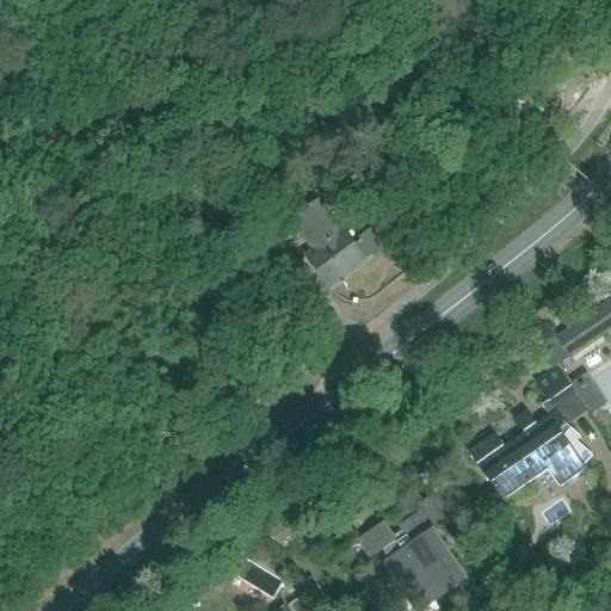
[(374,232),(352,248),(320,204),(296,222),(295,223),(309,244),(315,252),(309,255),(332,287),(384,247),(374,232)]
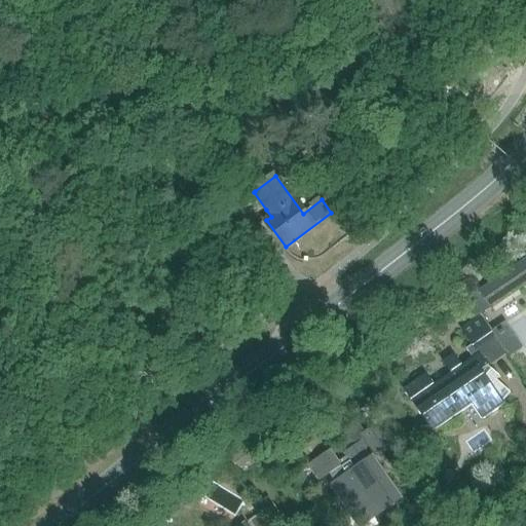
[(477,289),(466,296),(479,315),(490,308),(491,310),(525,286),(525,259),(479,292),(477,289)]
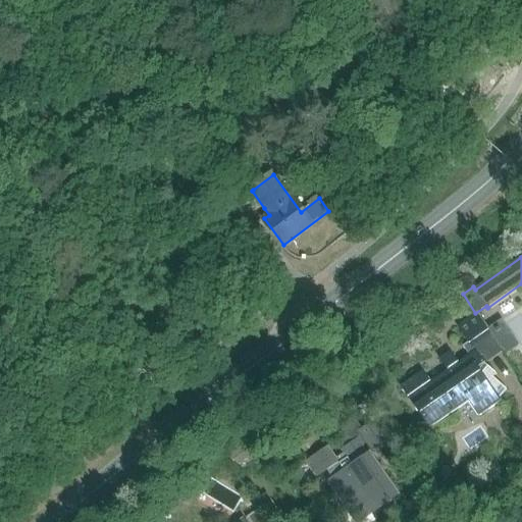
[(421,374),(402,388),(408,398),(430,429),(468,402),(479,417),(502,402),(499,399),(507,388),(492,378),(496,374),(487,362),(502,352),(490,335),(487,330),(475,313),(456,326),(468,343),(462,347),(468,356),(462,360),(458,363),(452,354),(440,361),(447,370),(442,373),(427,383),(421,374)]
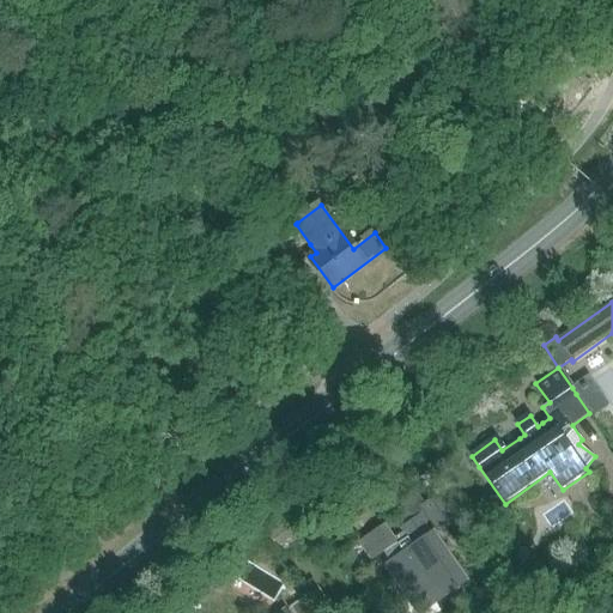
[(460,418),(469,413),(462,401),(454,406),(460,418)]
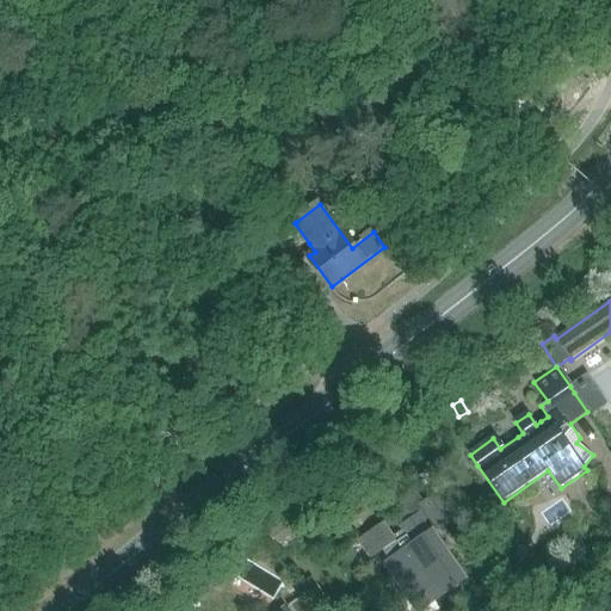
[(381,551),(387,561),(384,563),(415,608),(444,588),(446,593),(466,580),(434,535),(457,519),(438,492),(423,503),(417,492),(397,505),(408,520),(397,528),(401,531),(393,537),(383,523),(356,541),(369,560),(381,551)]
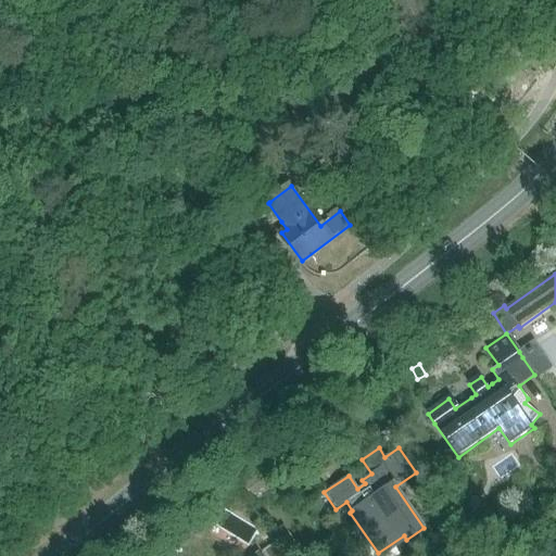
[(242,485),(251,497),(269,484),(261,472),(242,485)]
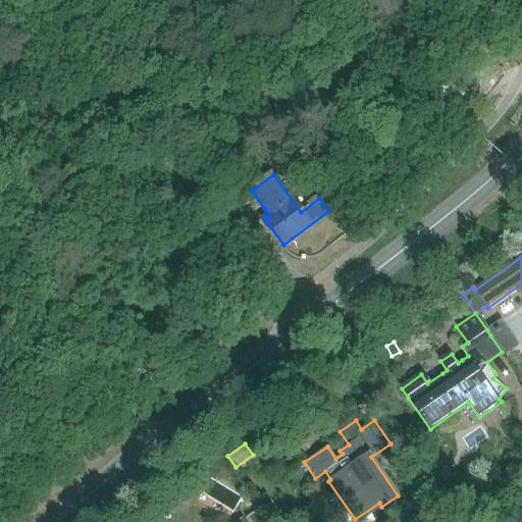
[(445,465),(444,465),(442,466),(441,466),(440,466),(440,467),(439,467),(439,468),(438,468),(438,469),(438,470),(438,471),(438,472),(438,473),(438,474),(439,475),(439,476),(440,476),(441,477),(442,477),(444,477),(444,478),(445,478),(446,477),(447,477),(448,477),(448,476),(449,476),(449,475),(450,475),(450,474),(451,473),(451,472),(451,471),(451,470),(450,469),(450,468),(449,468),(449,467),(448,467),(448,466),(447,466),(446,466),(445,465)]
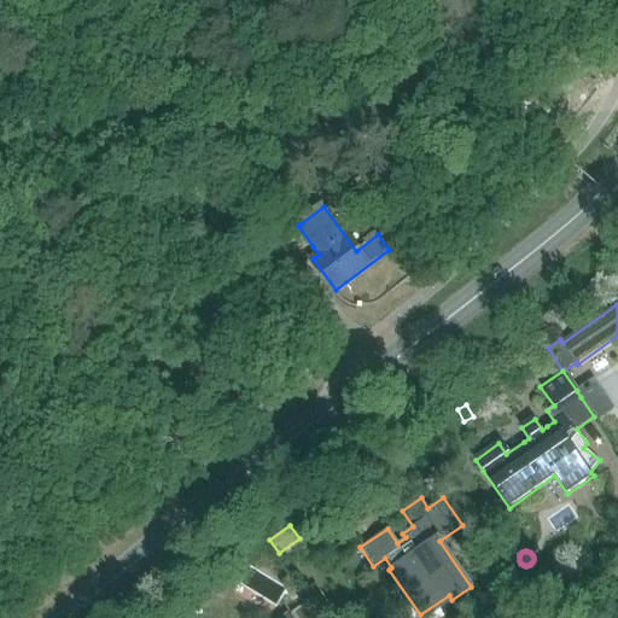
[(308,602),(293,612),(297,617),(305,617),(315,612),(308,602)]
